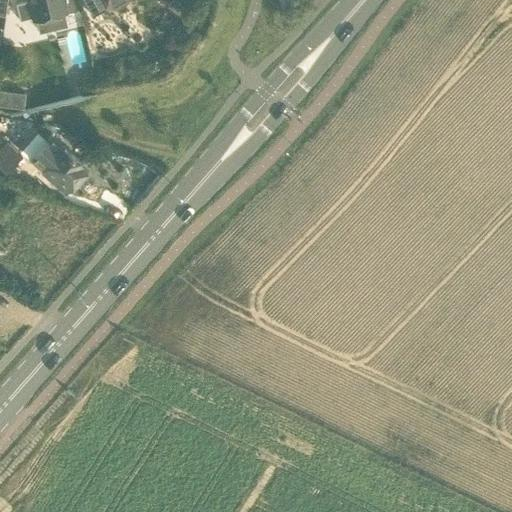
[(67,26),(64,14),(65,13),(66,14),(79,11),(76,0),(28,0),(29,1),(16,4),(20,22),(33,19),(33,21),(36,20),(40,33),(67,26)]
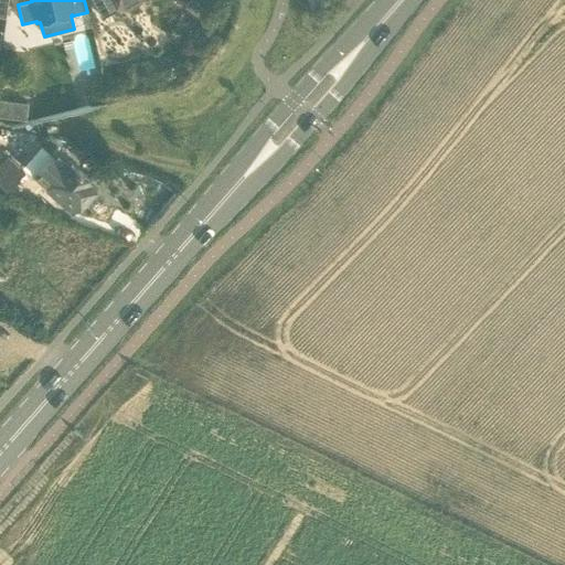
[(91,0),(102,19),(120,9),(118,4),(126,0),(91,0)]
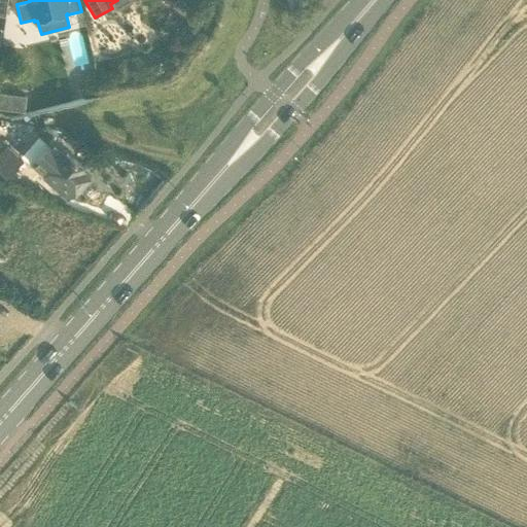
[(182,0),(178,0),(173,7),(188,20),(196,10),(182,0)]
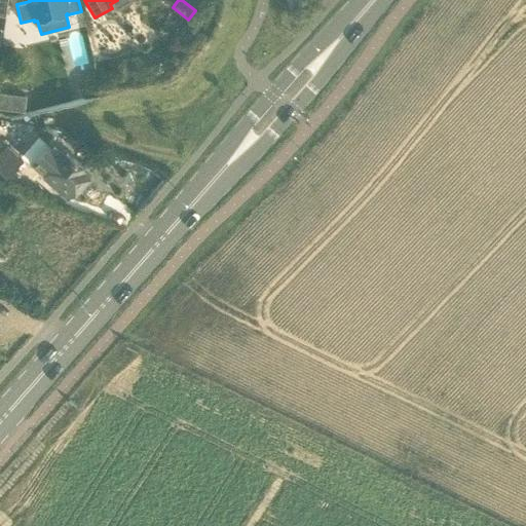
[(0,109),(25,112),(26,97),(0,94),(0,109)]
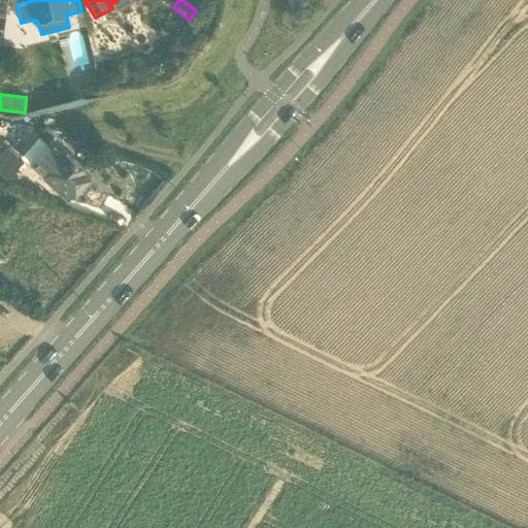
[(19,157),(26,149),(15,138),(0,155),(0,173),(7,179),(24,162),(19,157)]
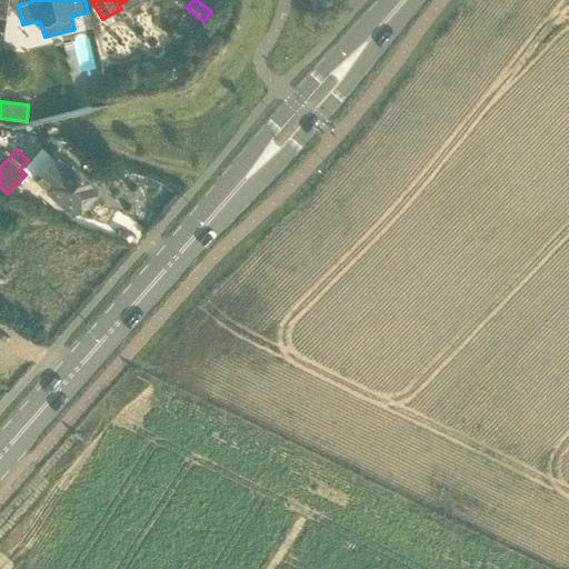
[(90,202),(87,199),(98,188),(57,151),(51,157),(45,150),(38,158),(45,165),(40,169),(55,182),(47,190),(73,215),(81,207),(83,209),(90,202)]
